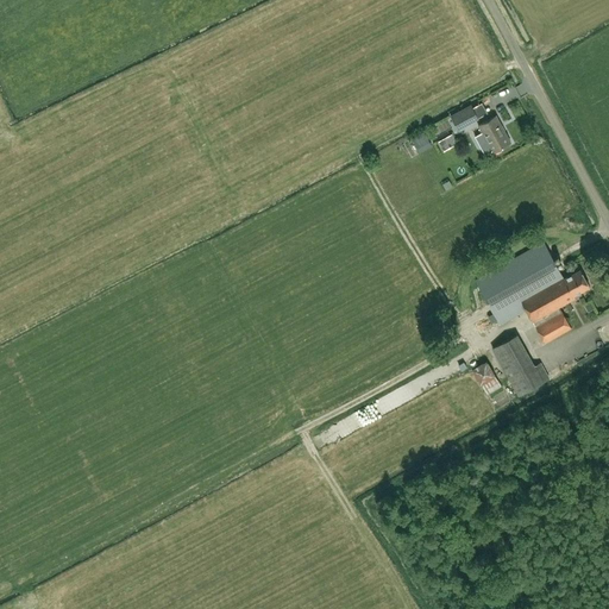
[(451,115),(458,129),(478,118),(471,105),(451,115)]
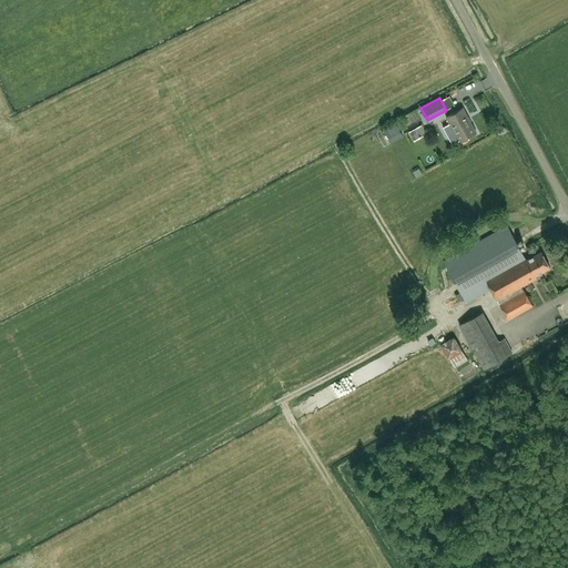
[(476,132),(463,108),(446,117),(459,142),(476,132)]
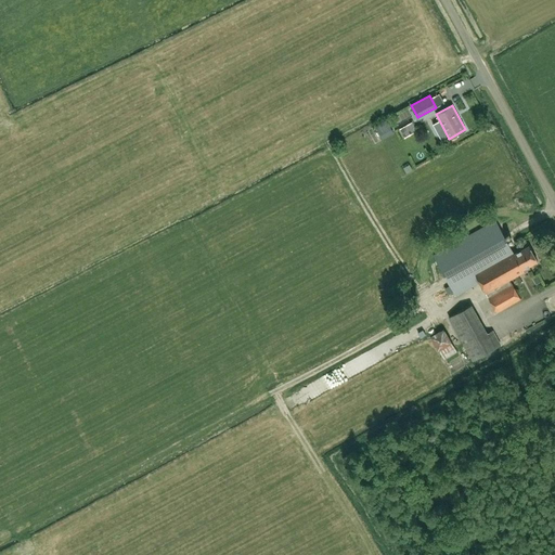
[(412,119),(408,110),(395,116),(399,126),(412,119)]
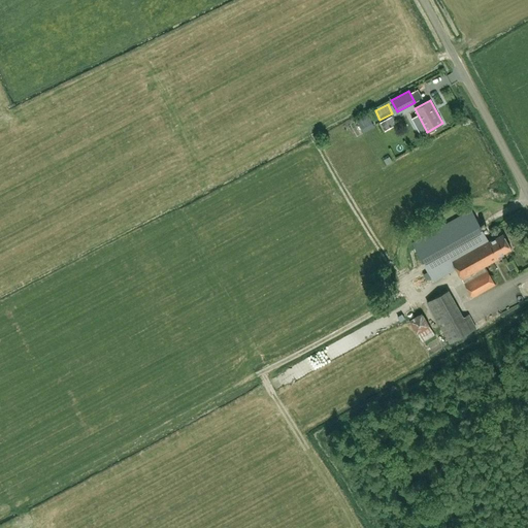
[(361,133),(372,130),(369,119),(358,123),(361,133)]
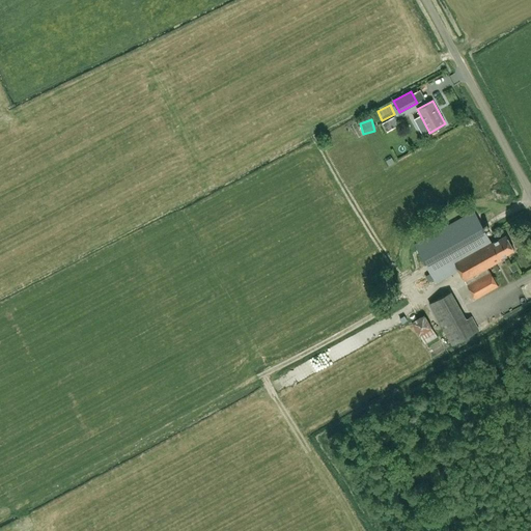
[(475,299),(498,286),(487,268),(508,256),(507,254),(514,250),(506,235),(492,243),(474,212),(415,245),(430,273),(425,276),(428,282),(434,279),(436,282),(458,269),(475,299)]
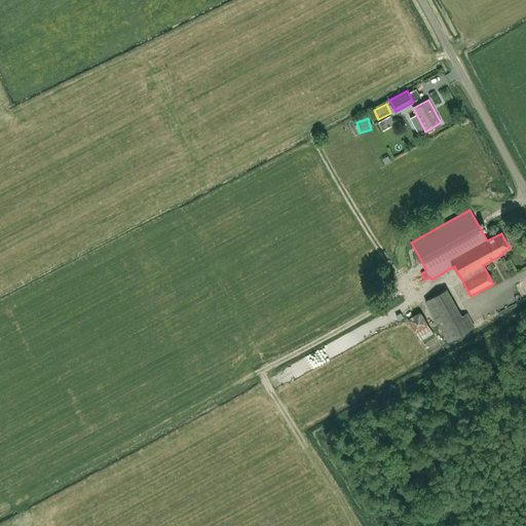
[(525,293),(525,279),(514,288),(520,298),(525,293)]
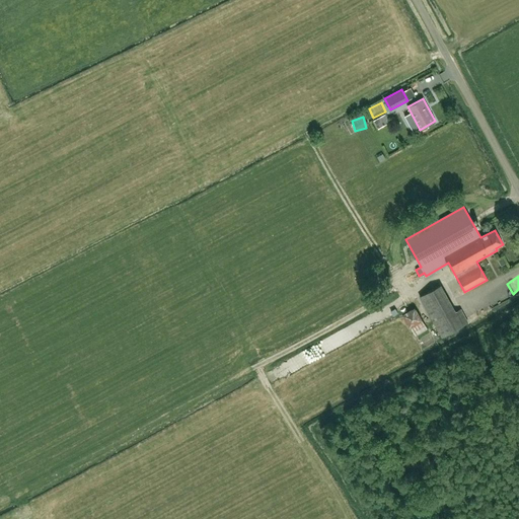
[(441,285),(420,297),(441,337),(468,321),(461,308),(456,311),(441,285)]
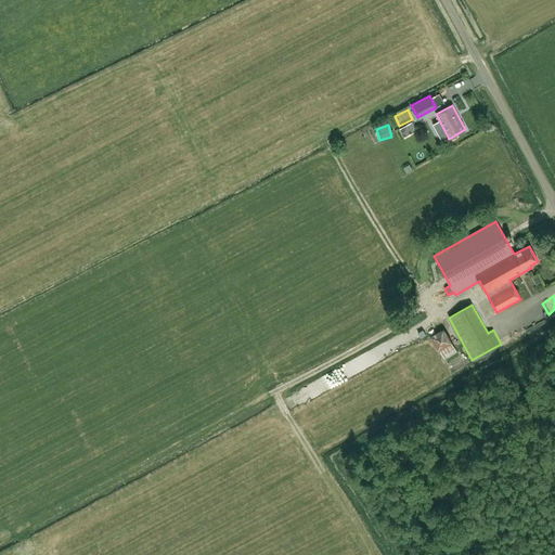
[(457,351),(452,343),(443,328),(429,337),(438,351),(438,350),(444,359),(451,366),(464,359),(456,352),(452,355),(457,351)]
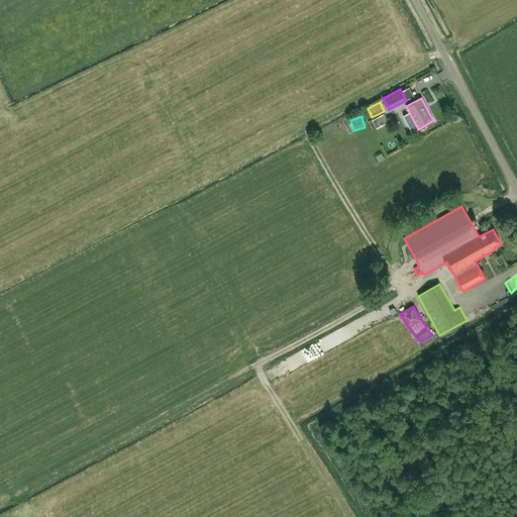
[(351,319),(354,330),(372,324),(368,313),(351,319)]
